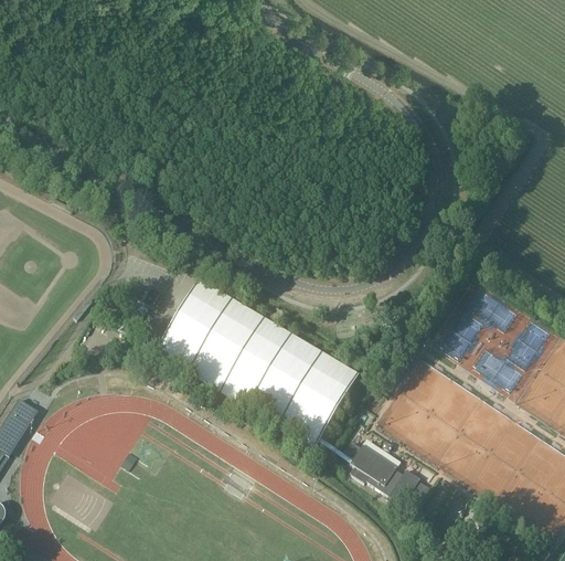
[(153,353),(313,448),(359,372),(198,277),(153,353)]
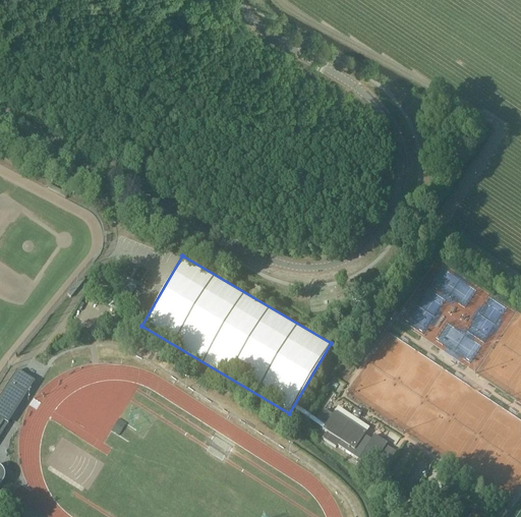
[(0,392),(0,481),(1,479),(3,478),(3,476),(3,474),(4,471),(2,468),(1,466),(0,464),(0,431),(35,378),(17,366),(0,392)]
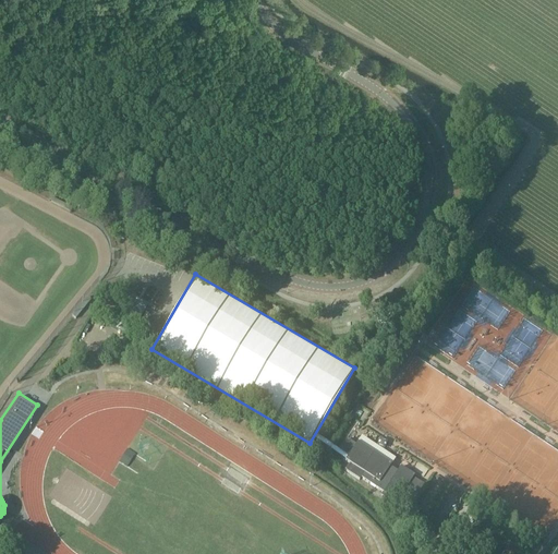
[(347,435),(339,446),(348,453),(344,457),(350,460),(349,464),(347,462),(344,466),(347,467),(346,468),(359,477),(361,474),(384,489),(392,495),(397,489),(401,491),(413,498),(424,481),(412,473),(413,472),(400,462),(397,468),(389,464),(390,461),(373,449),(356,440),(355,441),(347,435)]
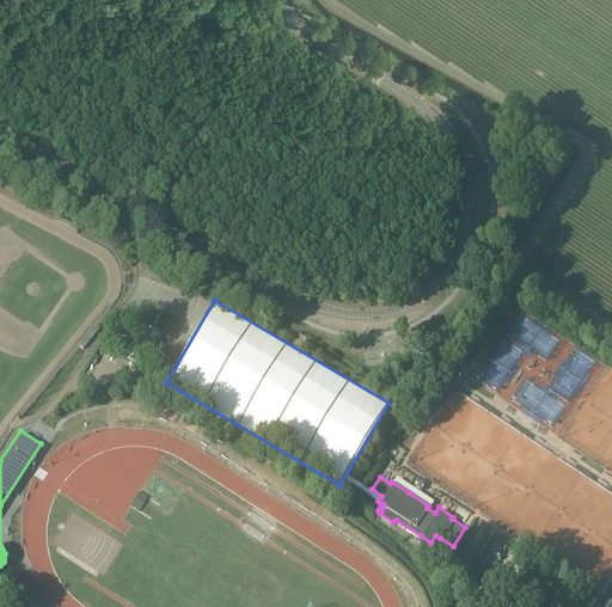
[(454,563),(465,570),(469,566),(457,558),(454,563)]
